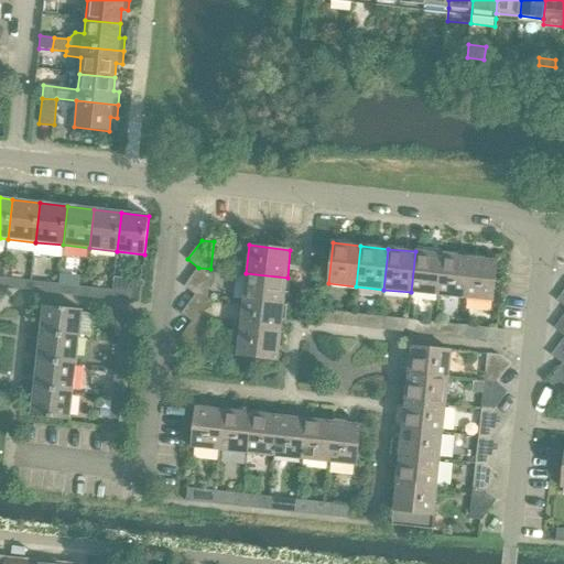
[(415,251),(411,292),(437,295),(442,255),(415,251)]
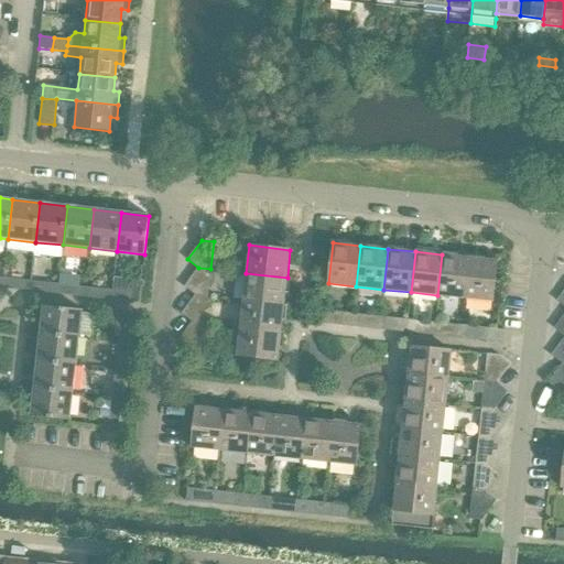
[(442,255),(437,295),(465,299),(469,258),(442,255)]
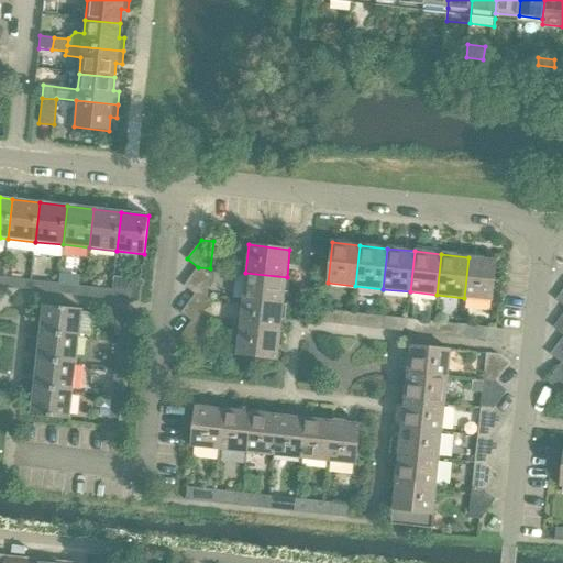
[(468,257),(464,298),(492,301),(496,261),(468,257)]
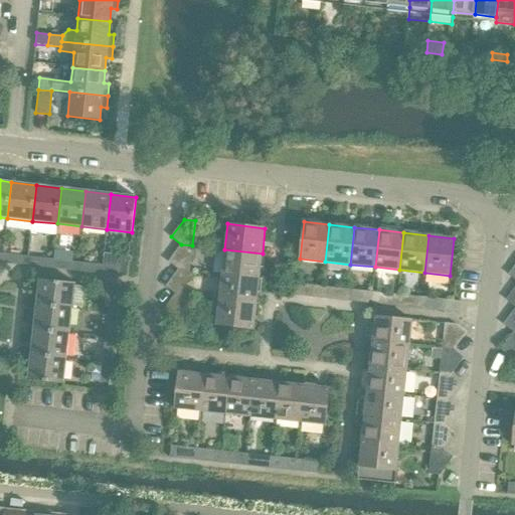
[(168,263),(178,270),(189,271),(192,245),(181,244),(168,263)]
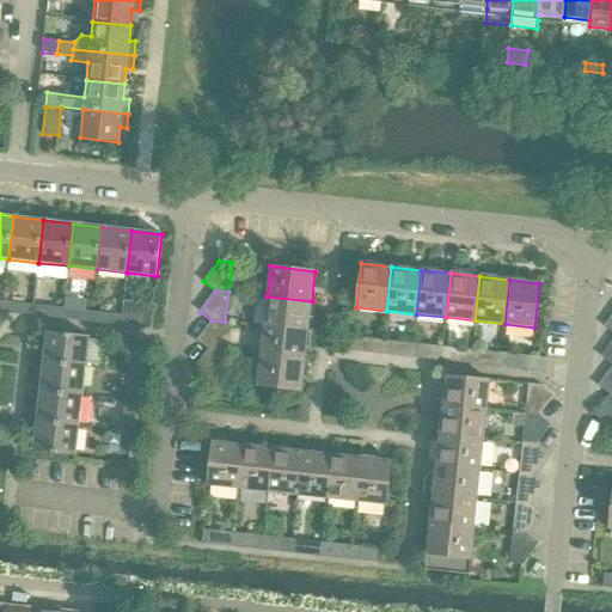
[(267,297),(264,325),(308,331),(312,301),(267,297)]
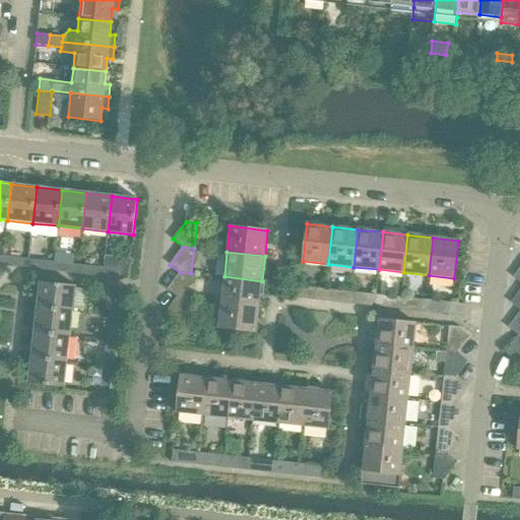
[(3,256),(2,265),(21,267),(22,258),(3,256)]
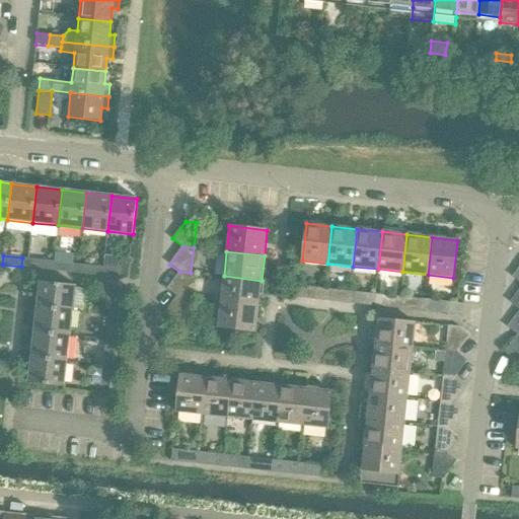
[(32,260),(31,268),(52,270),(53,262),(32,260)]
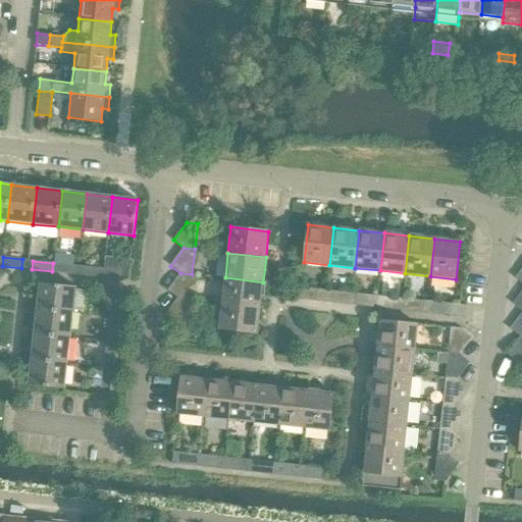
[(53,263),(52,271),(72,273),(73,265),(53,263)]
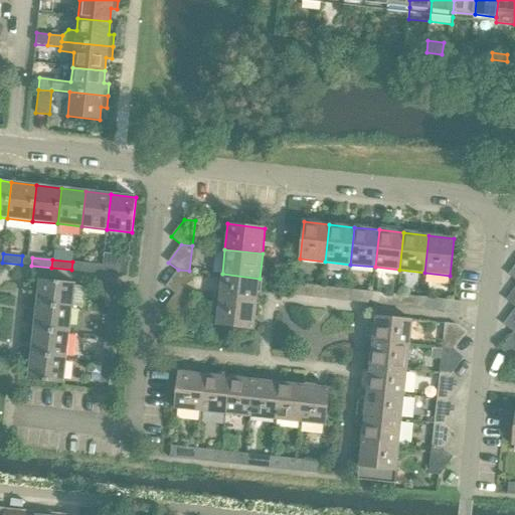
[(82,263),(81,272),(101,274),(102,265),(82,263)]
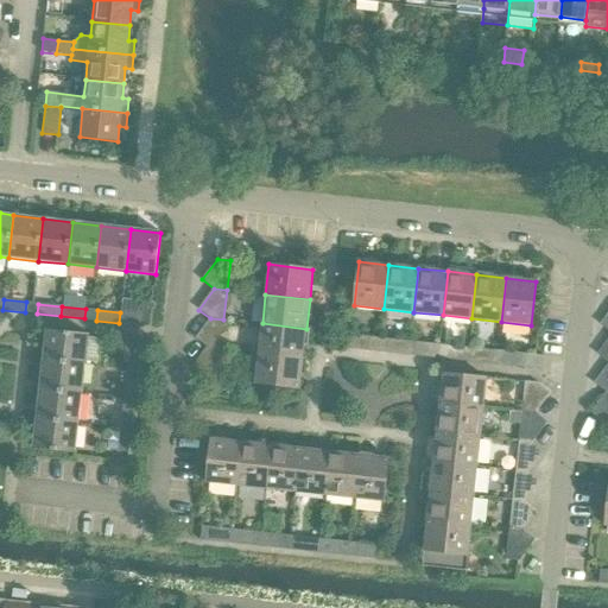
[(120,312),(119,323),(143,325),(144,316),(120,312)]
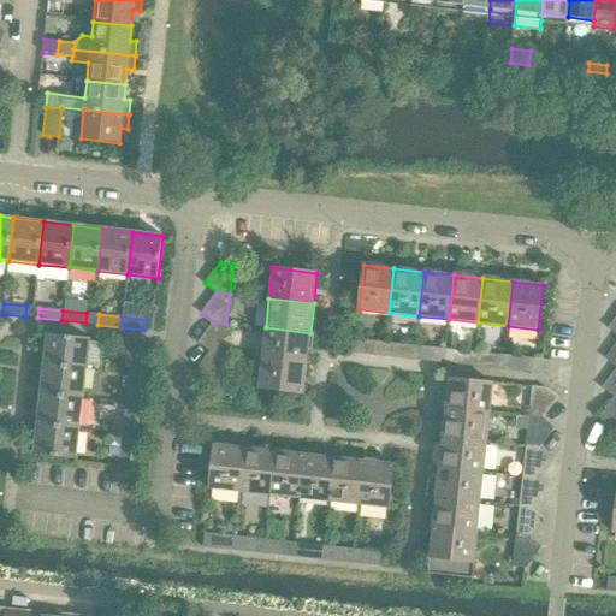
[(199,343),(211,353),(223,354),(226,324),(213,323),(199,343)]
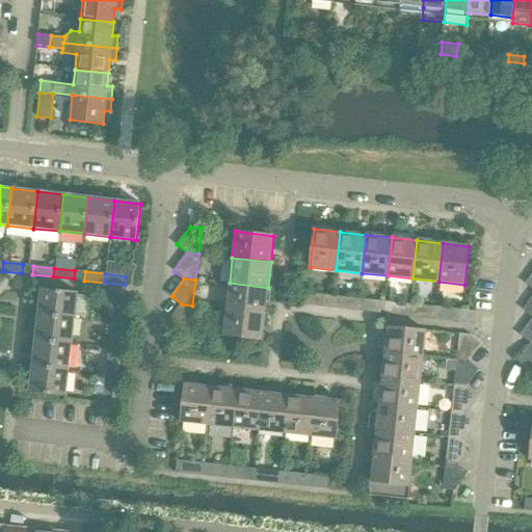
[(230,283),(227,309),(265,314),(268,288),(230,283)]
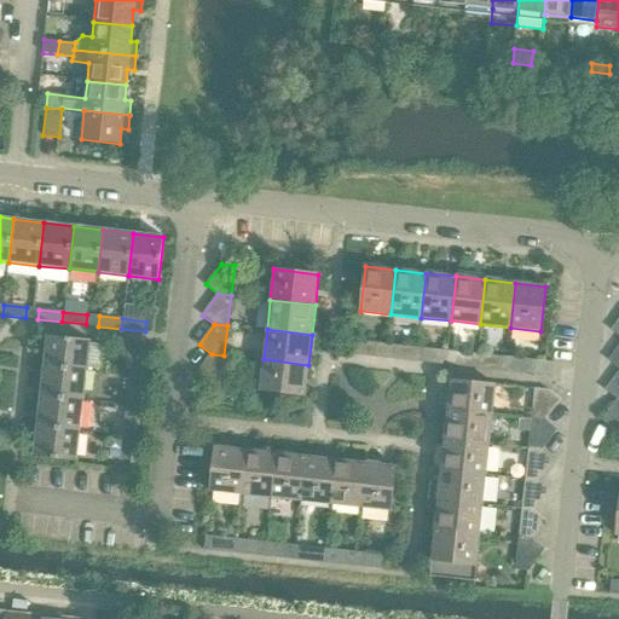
[(47,335),(45,366),(87,371),(91,340),(47,335)]
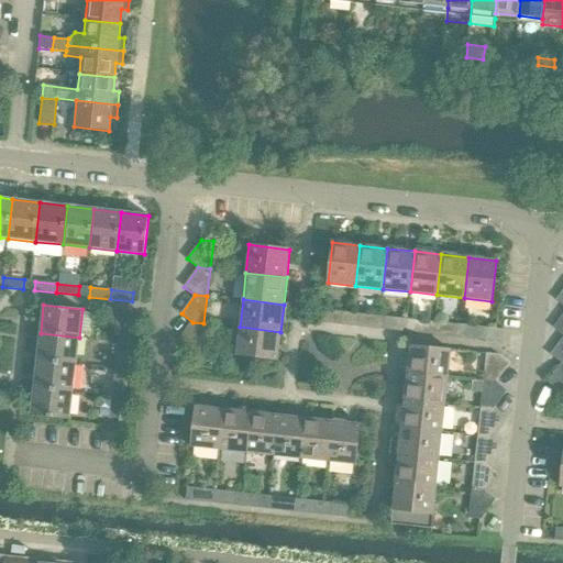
[(322,322),(351,326),(352,312),(323,310),(322,322)]
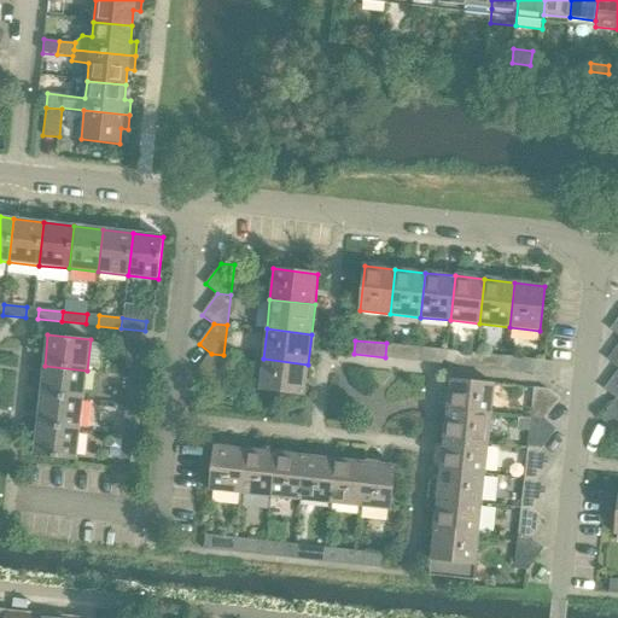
[(386,343),(385,357),(415,361),(417,347),(386,343)]
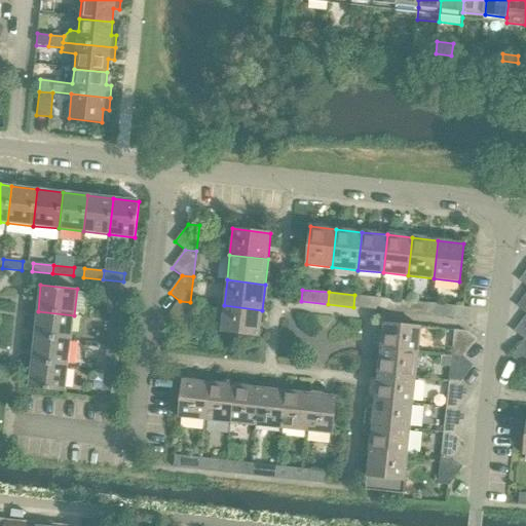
[(525,292),(517,306),(525,312),(525,292)]
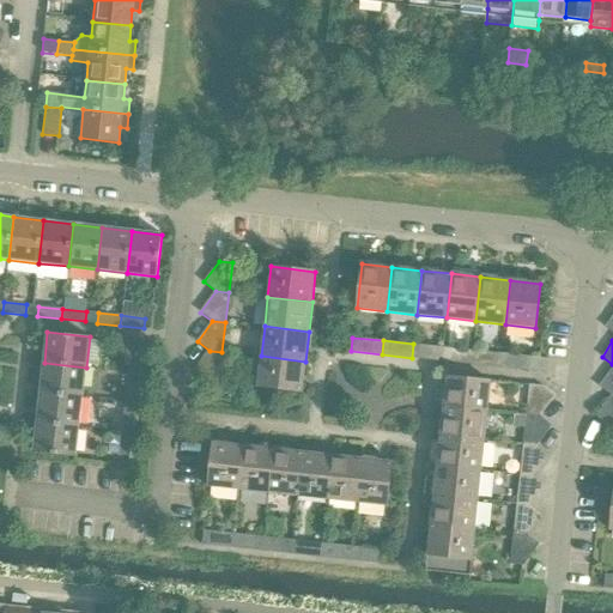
[(413,344),(412,358),(441,362),(443,347),(413,344)]
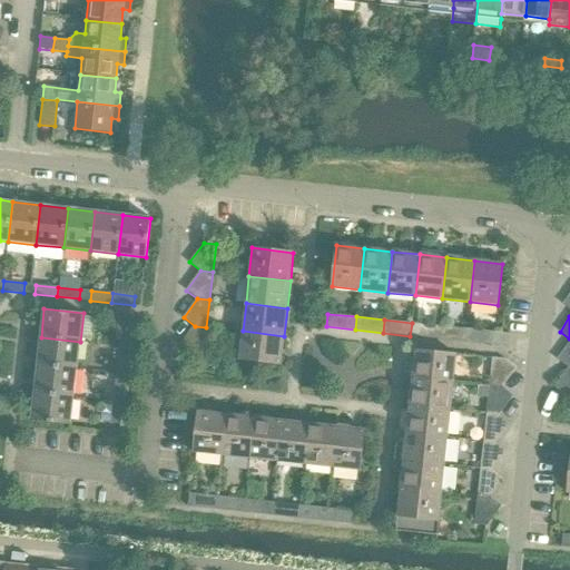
[(412,323),(410,336),(438,338),(439,326),(412,323)]
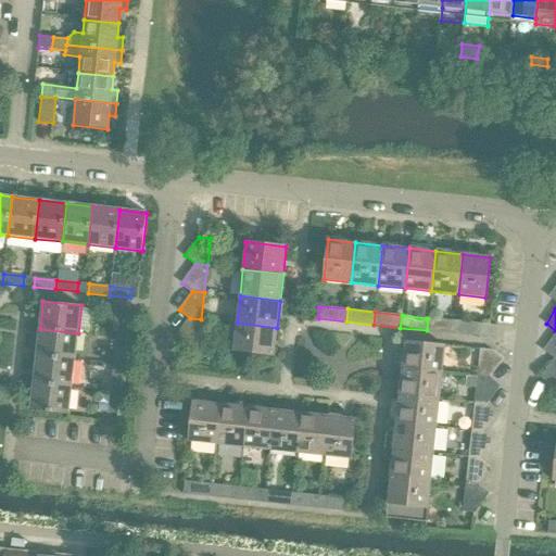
[(121,317),(117,338),(126,339),(129,318),(121,317)]
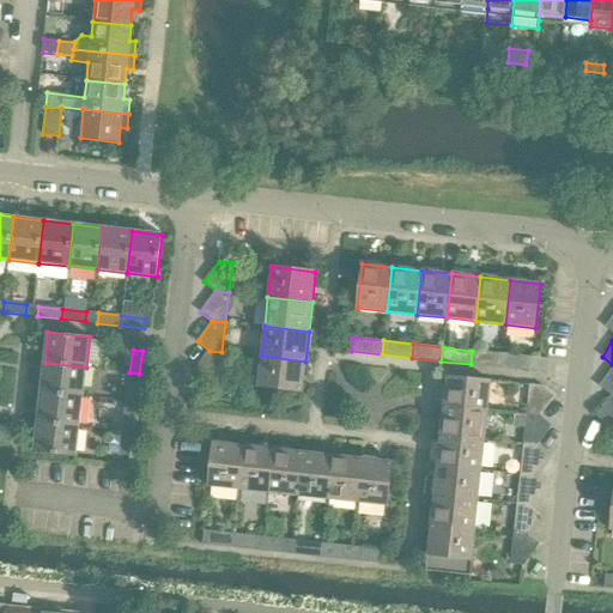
[(472,351),(471,364),(501,368),(502,353),(472,351)]
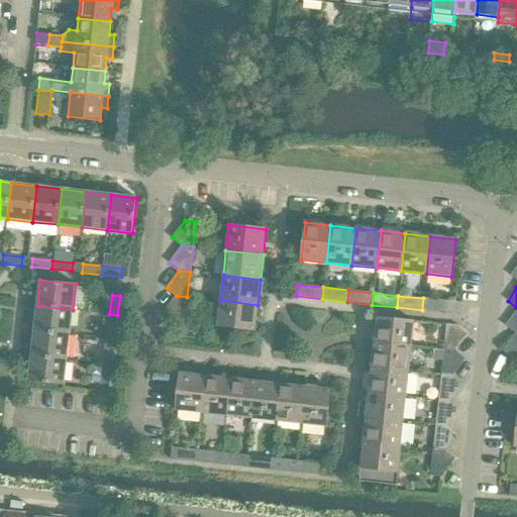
[(423,298),(422,310),(459,314),(461,314),(462,303),(462,302),(455,302),(449,301),(423,298)]
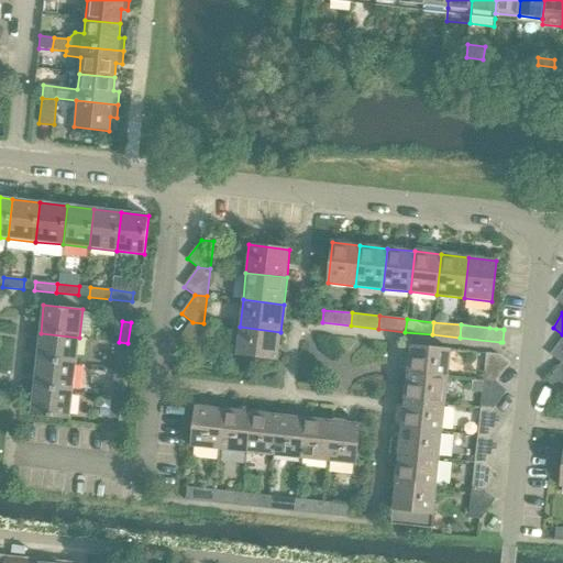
[(236,354),(277,360),(280,332),(240,327),(236,354)]
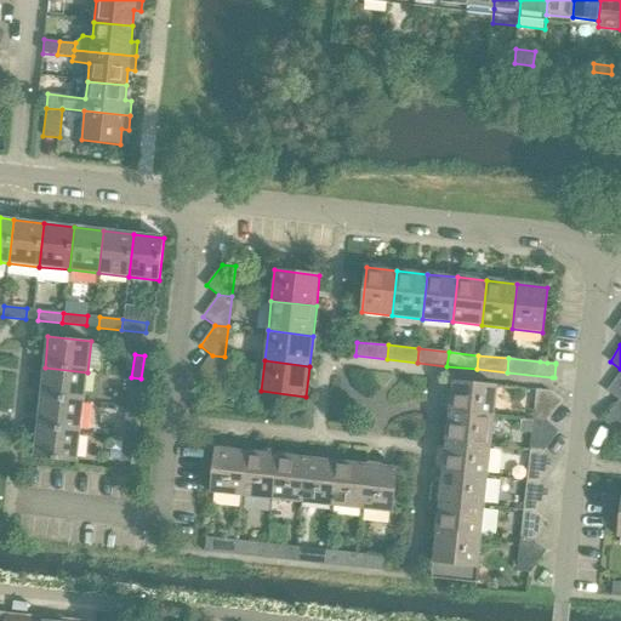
[(45,368),(41,397),(84,402),(87,372),(45,368)]
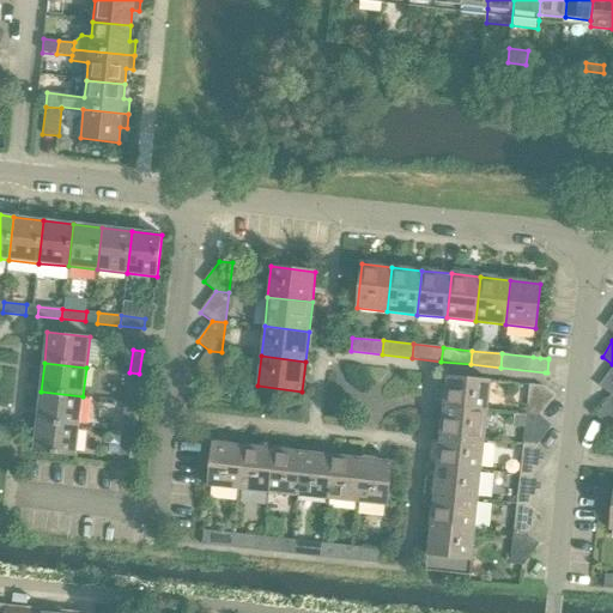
[(612,365),(599,387),(611,395),(612,395),(612,365)]
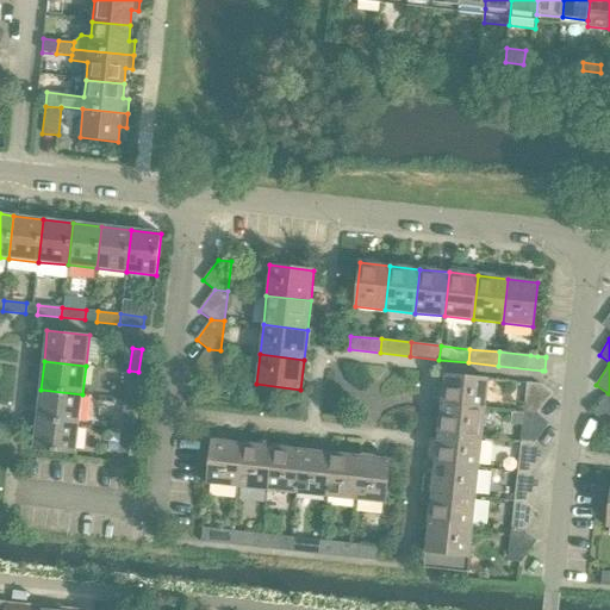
[(129,371),(126,393),(136,394),(138,372),(129,371)]
